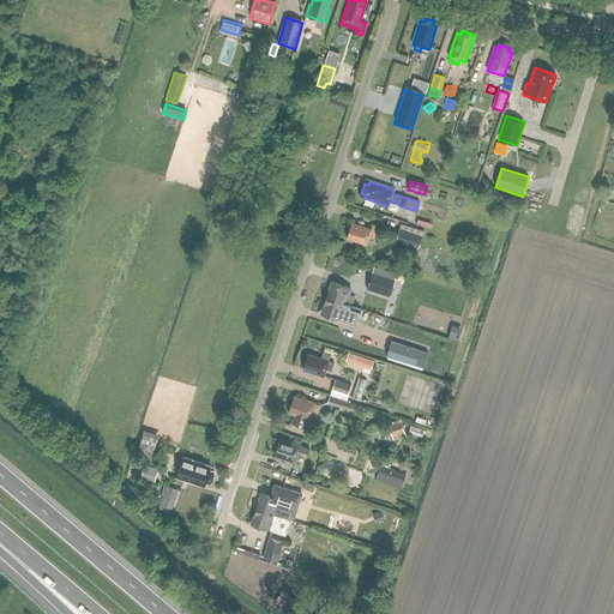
[(599,190),(596,198),(608,202),(612,193),(599,190)]
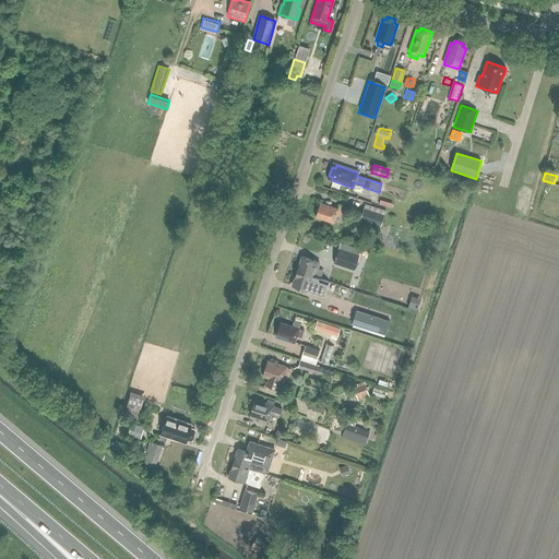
[(336,216),(341,218),(343,211),(339,210),(339,209),(320,203),(316,217),(334,223),(336,216)]
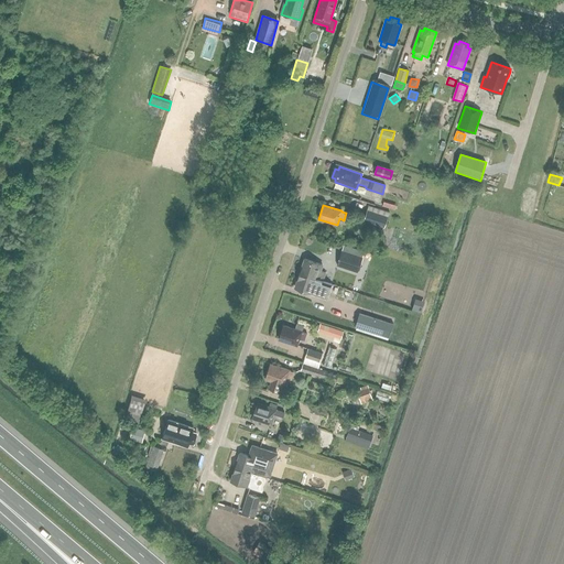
[(367,210),(364,221),(384,228),(388,217),(367,210)]
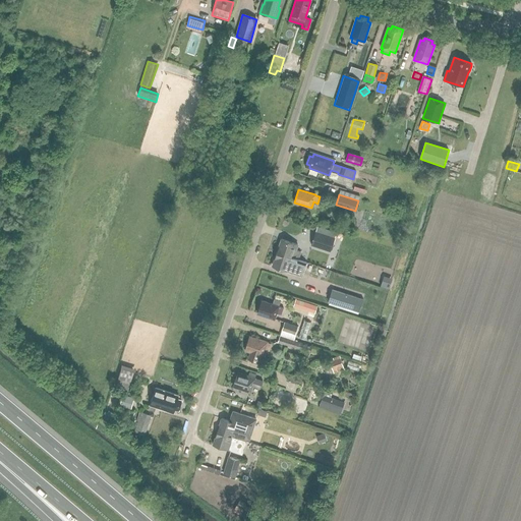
[(317,229),(311,245),(331,251),(337,236),(317,229)]
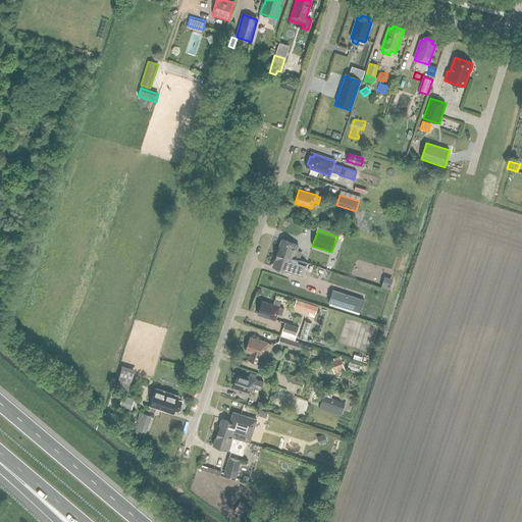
[(282,241),(277,254),(298,260),(299,260),(301,253),(296,251),(298,246),(282,241)]
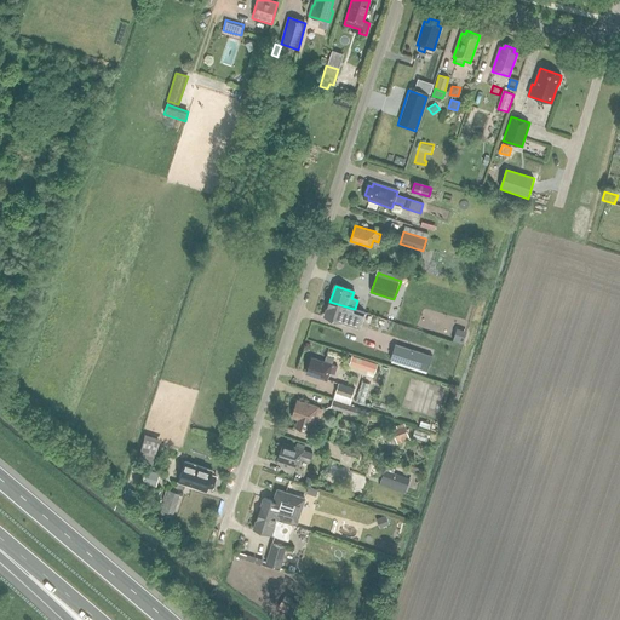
[(329,302),(325,317),(360,328),(365,313),(355,309),(354,309),(329,302)]
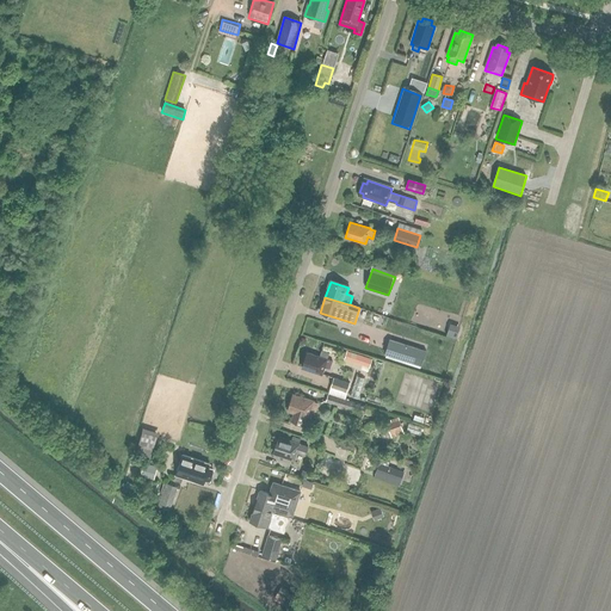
[(389,341),(384,357),(421,369),(426,353),(389,341)]
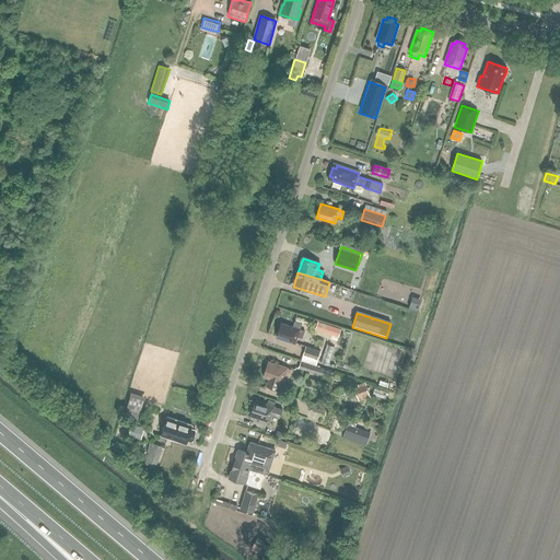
[(339,327),(318,321),(316,329),(333,335),(334,330),(338,333),(339,327)]
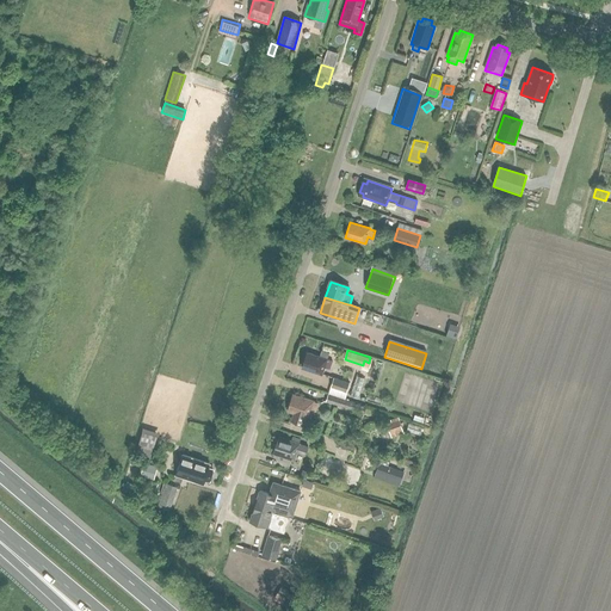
[(320,357),(307,353),(302,369),(322,375),(325,368),(329,369),(332,362),(327,359),(329,353),(321,351),(320,357)]
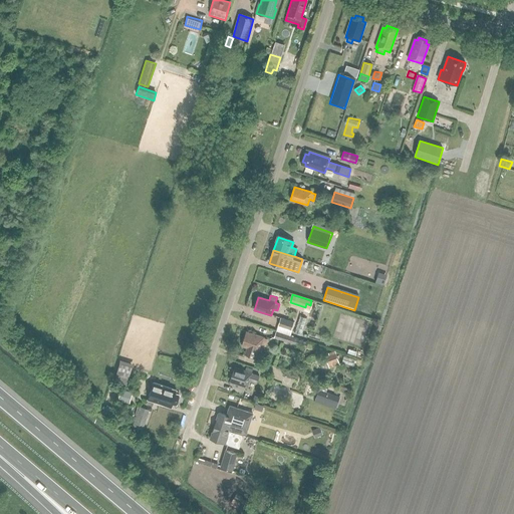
[(300,315),(297,332),(304,333),(306,316),(300,315)]
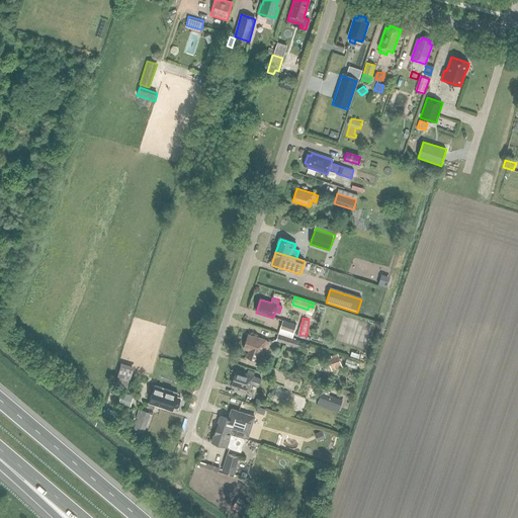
[(279,333),(292,338),(296,324),(283,320),(279,333)]
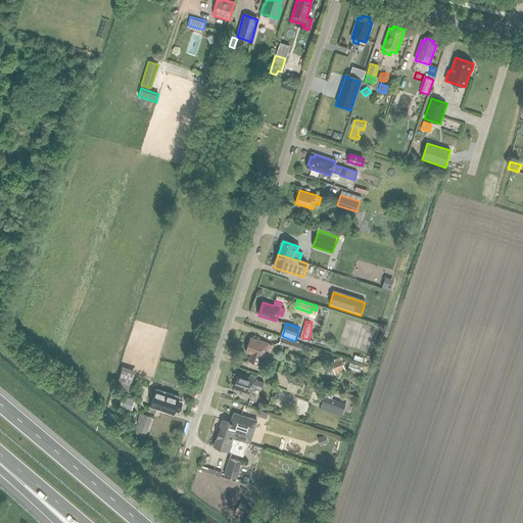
[(281,337),(279,344),(297,349),(299,343),(281,337)]
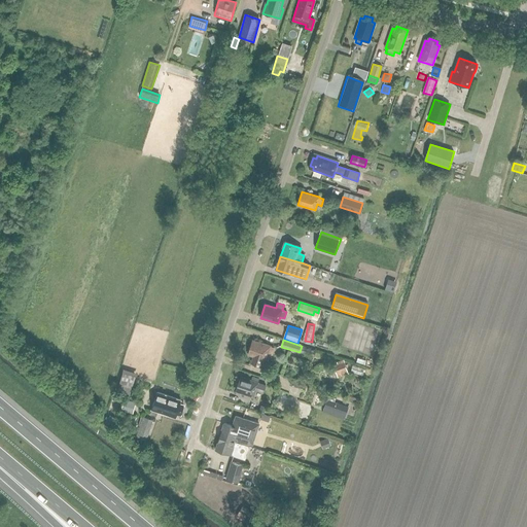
[(248,354),(253,356),(251,363),(264,366),(268,354),(272,355),(275,348),(270,347),(252,341),(248,354)]
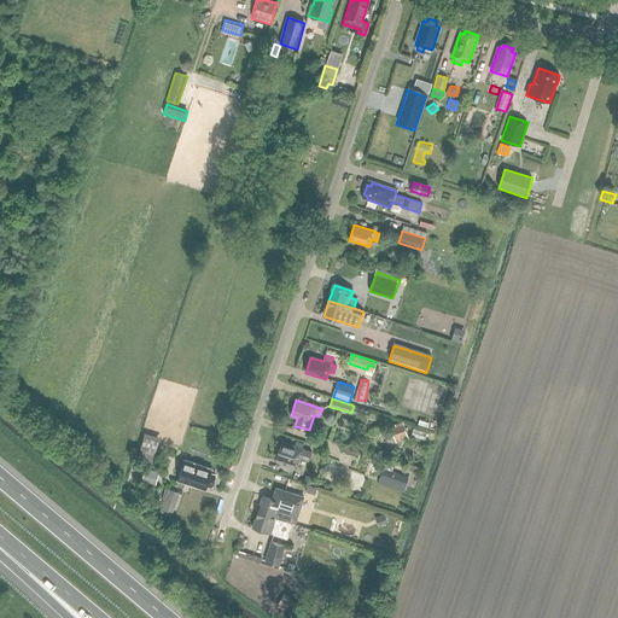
[(395,427),(390,429),(396,443),(409,438),(402,421),(395,425),(395,427)]
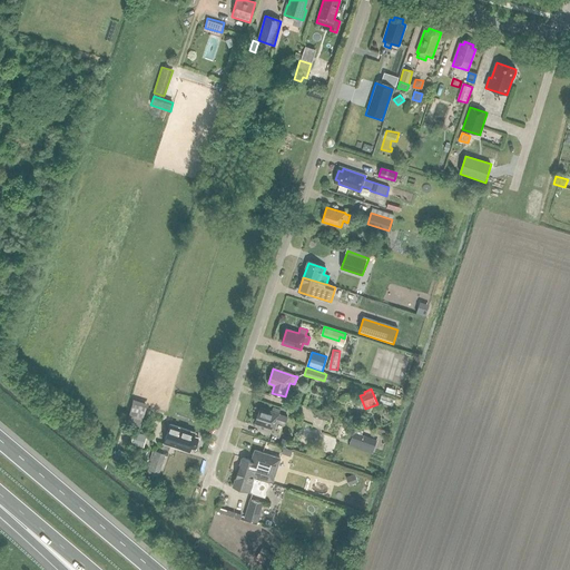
[(381,401),(392,406),(395,399),(384,393),(381,401)]
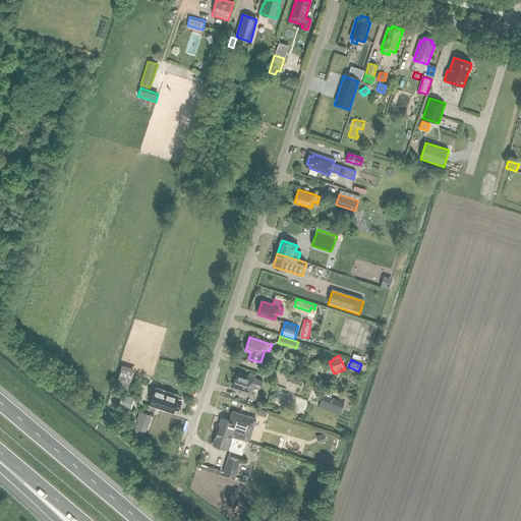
[(121,368),(116,386),(128,390),(134,371),(121,368)]
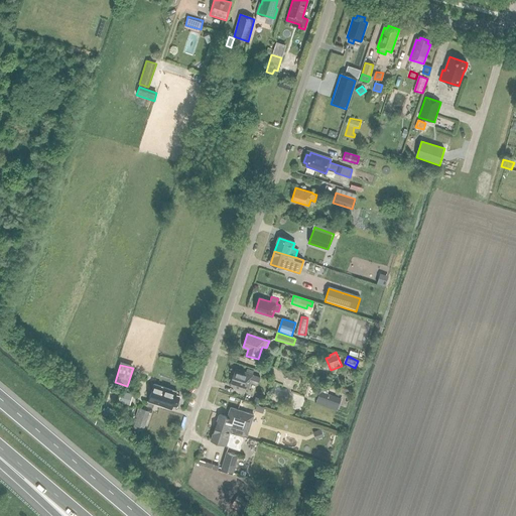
[(260,378),(252,375),(254,372),(247,369),(246,373),(235,370),(231,383),(248,389),(250,382),(258,385),(260,378)]
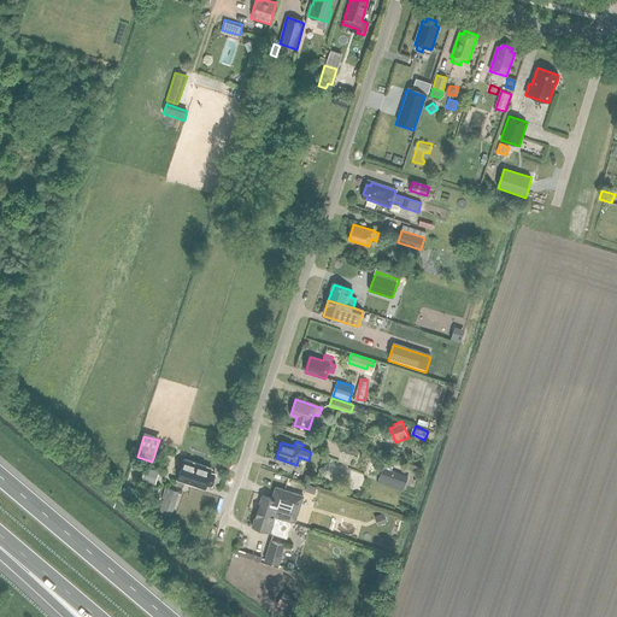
[(357,465),(359,447),(342,446),(341,454),(345,454),(344,464),(357,465)]
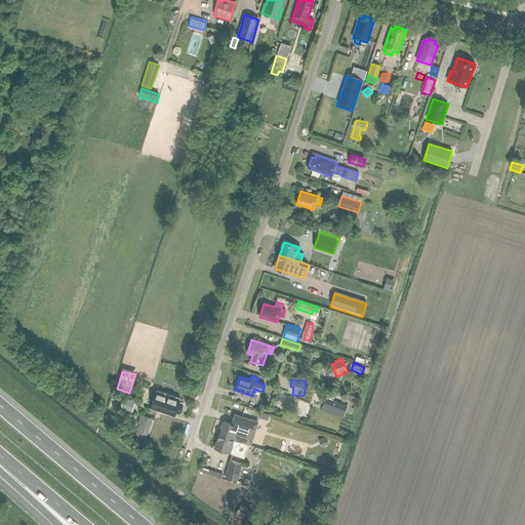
[(176,412),(179,413),(183,404),(178,403),(180,399),(156,392),(151,408),(152,408),(151,412),(155,413),(157,410),(168,414),(169,412),(175,415),(176,412)]
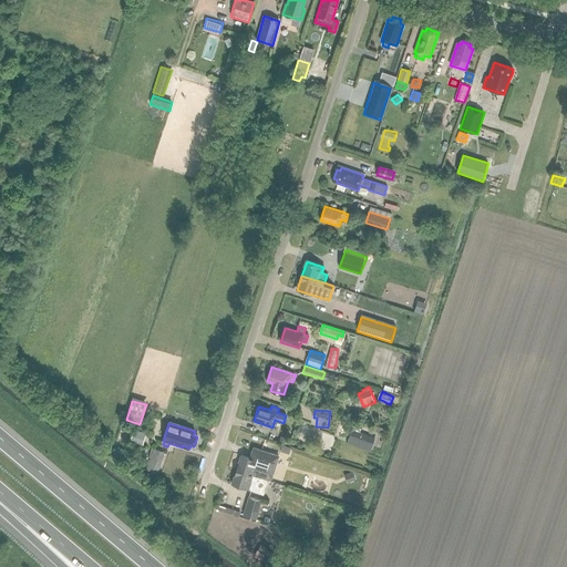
[(353,425),(349,439),(372,446),(375,439),(360,433),(361,429),(353,425)]
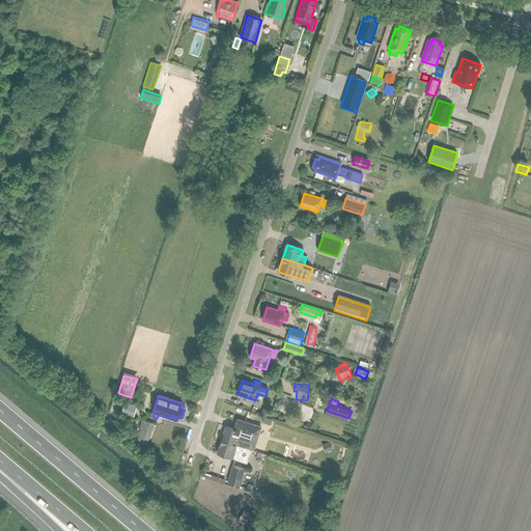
[(124,403),(121,416),(134,419),(137,407),(124,403)]
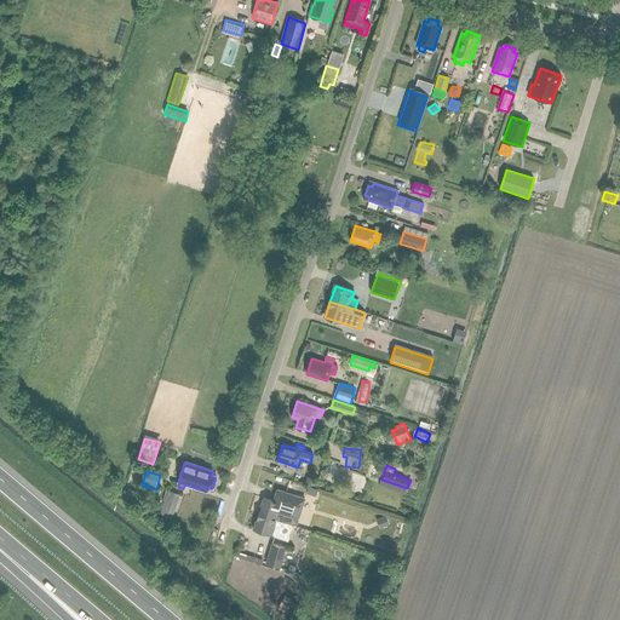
[(133,505),(141,494),(130,487),(122,497),(133,505)]
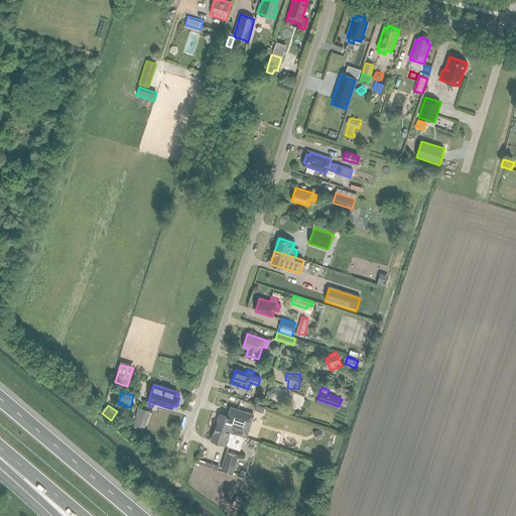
[(151,410),(140,407),(134,427),(145,430),(151,410)]
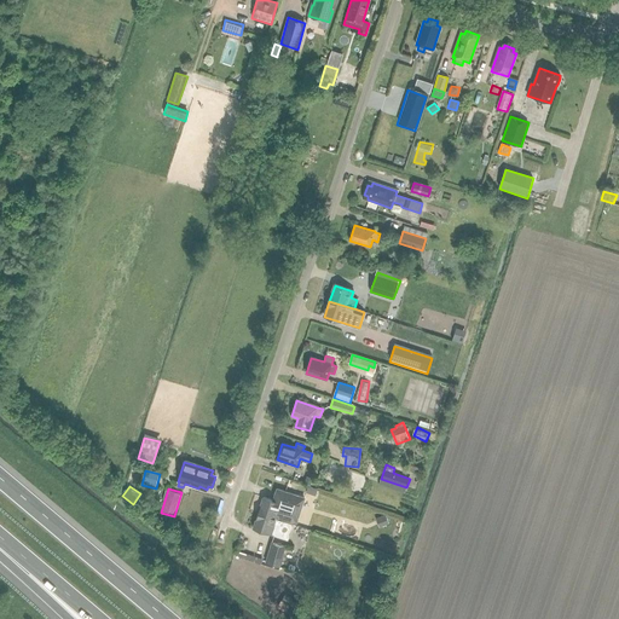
[(264,498),(259,512),(279,518),(296,524),(305,498),(277,489),(273,501),(264,498)]
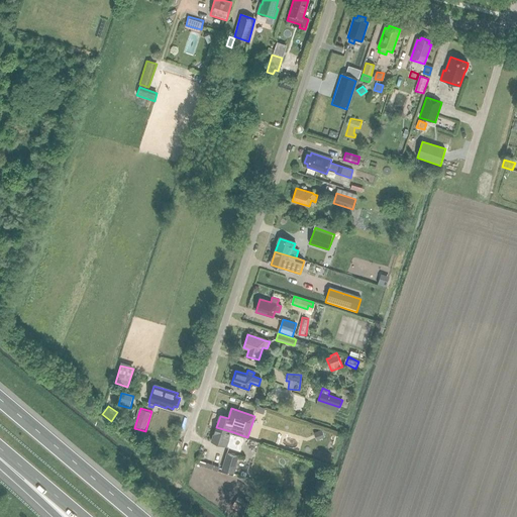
[(212,441),(229,447),(241,451),(245,438),(233,434),(233,432),(216,427),(212,441)]
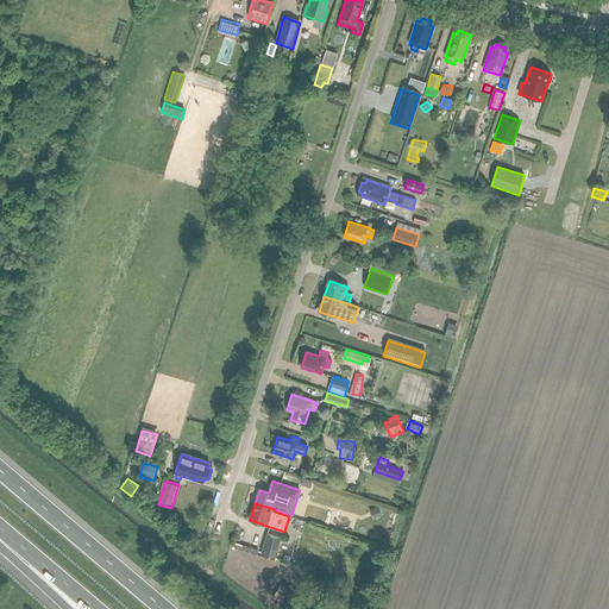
[(370,539),(383,542),(393,516),(380,513),(374,529),(370,539)]
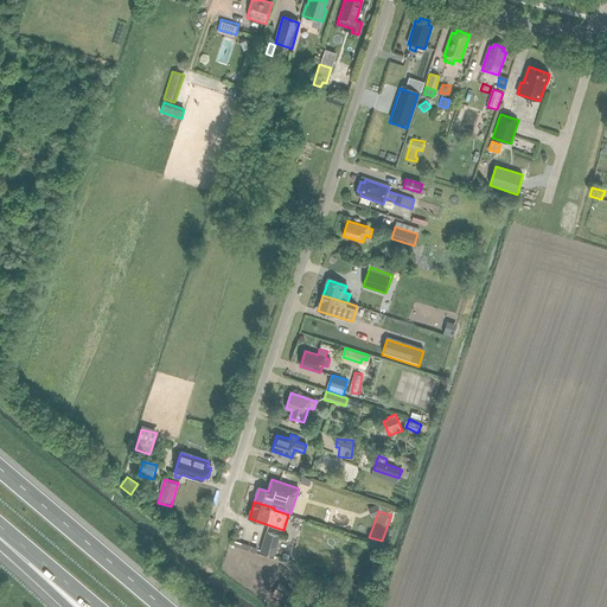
[(266,531),(260,553),(266,554),(274,556),(280,536),(266,531)]
